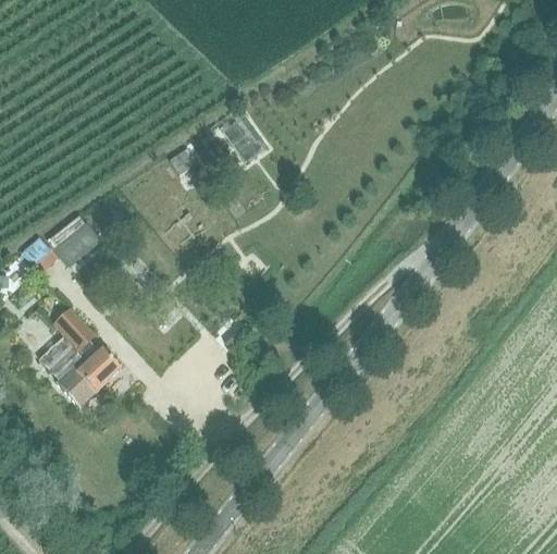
[(78,214),(46,239),(53,249),(66,267),(99,242),(86,224),(78,214)]
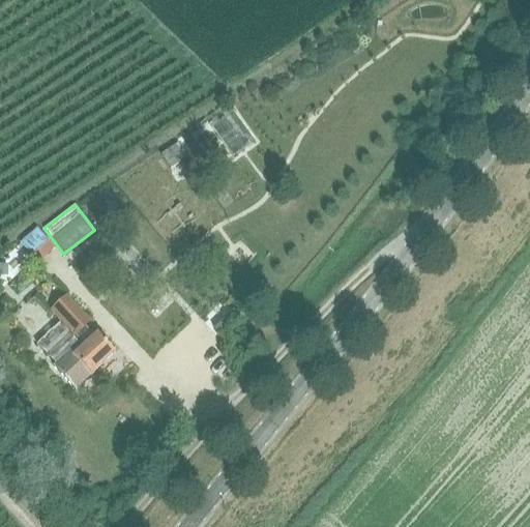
[(38,262),(56,245),(38,226),(21,241),(38,262)]
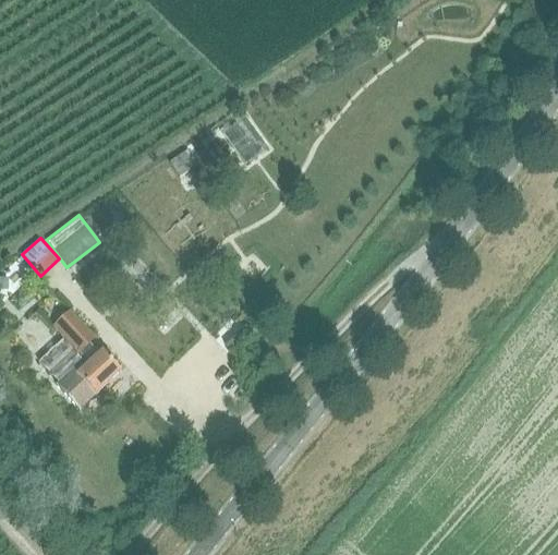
[(71,311),(55,326),(79,352),(95,337),(71,311)]
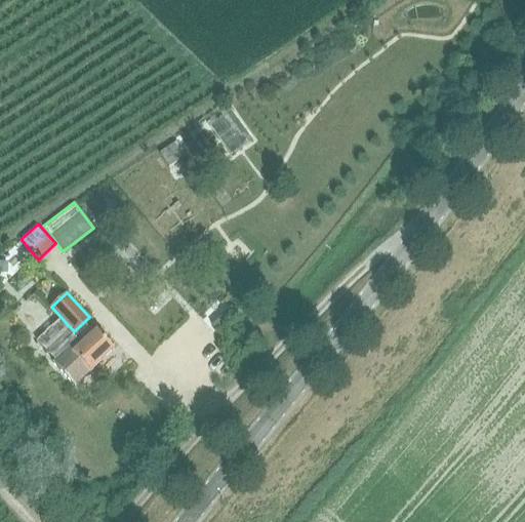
[(47,325),(35,333),(43,345),(54,336),(47,325)]
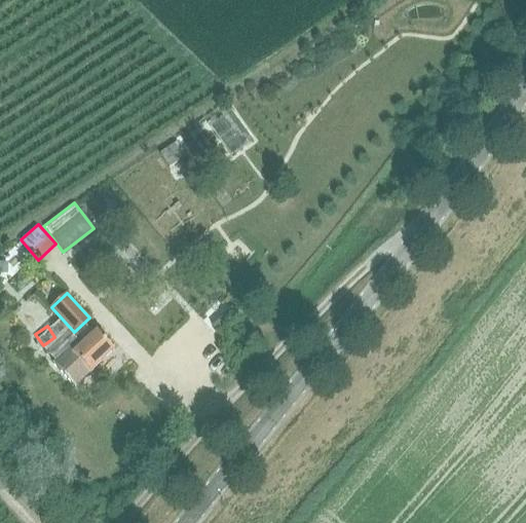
[(74,332),(49,356),(54,362),(53,362),(75,385),(76,384),(75,383),(89,370),(90,371),(114,349),(97,330),(83,342),(74,332)]
